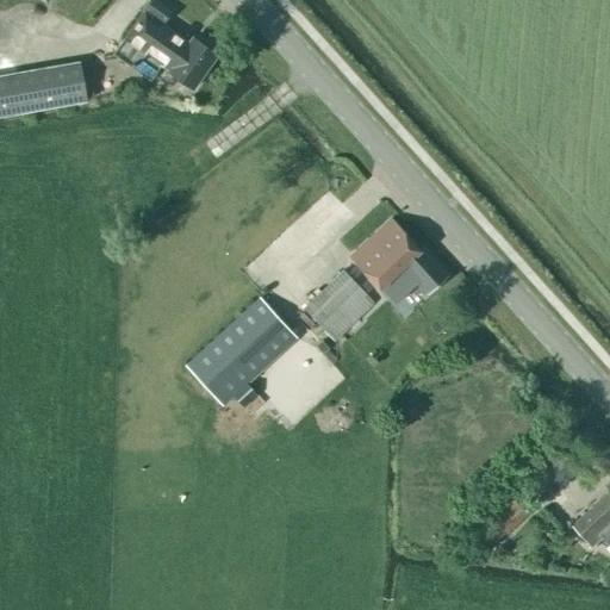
[(192,89),(217,55),(193,38),(190,42),(162,24),(170,12),(154,0),(151,0),(113,55),(149,80),(153,75),(170,88),(176,79),(192,89)]
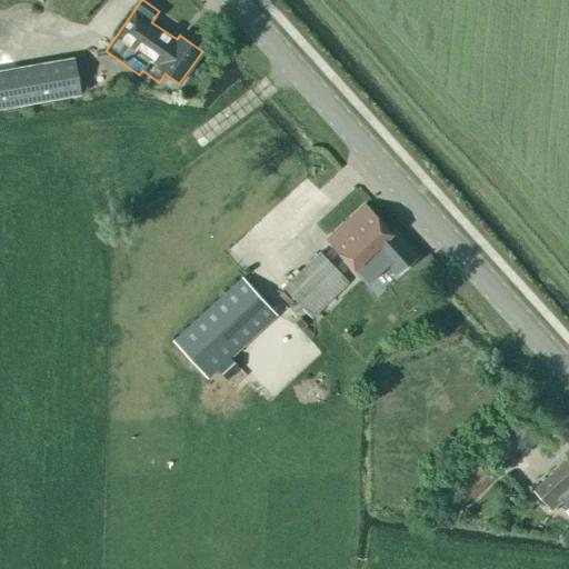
[(0,107),(80,93),(75,66),(73,59),(27,68),(27,71),(0,76),(0,107)]
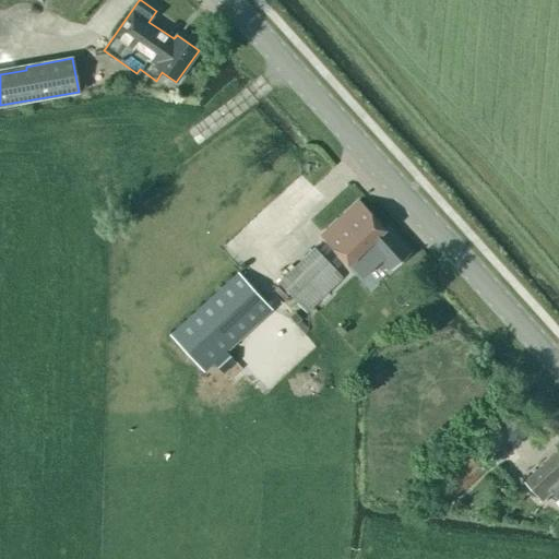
[(358,201),(320,235),(347,265),(359,254),(371,268),(381,259),(391,271),(411,253),(388,228),(385,230),(358,201)]
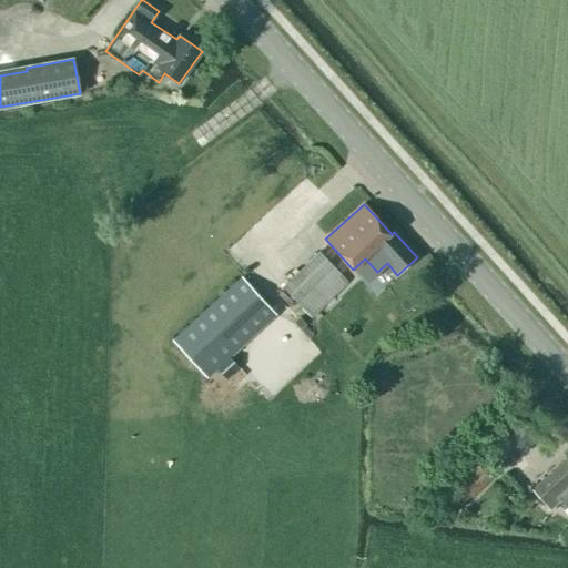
[(283,287),(311,316),(347,279),(318,251),(283,287)]
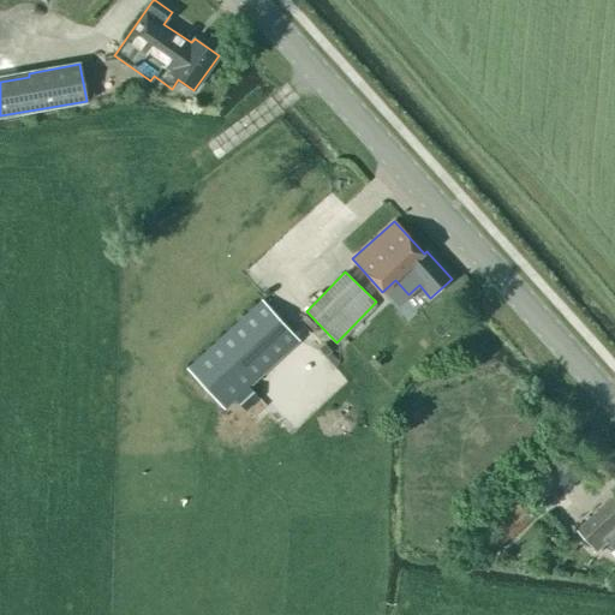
[(297,339),(263,302),(189,370),(222,407),(297,339)]
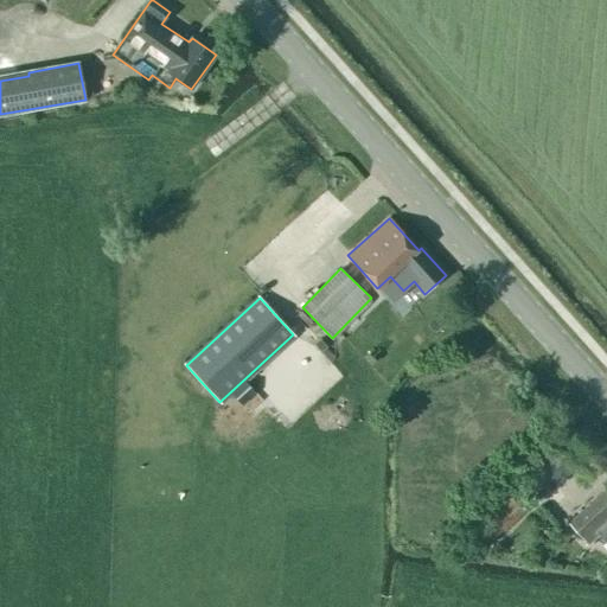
[(304,347),(295,355),(301,360),(310,353),(304,347)]
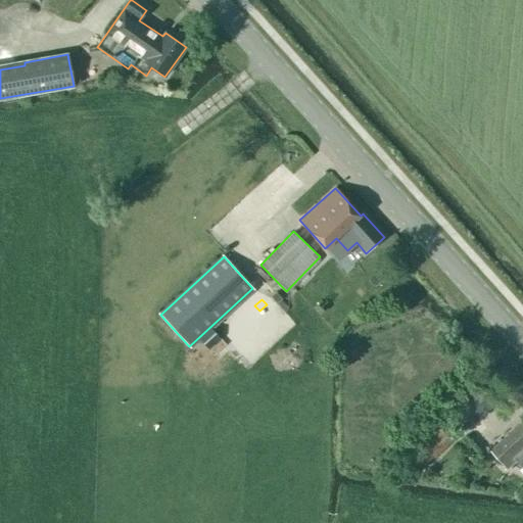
[(522,425),(493,453),(508,469),(515,462),(522,469),(522,425)]
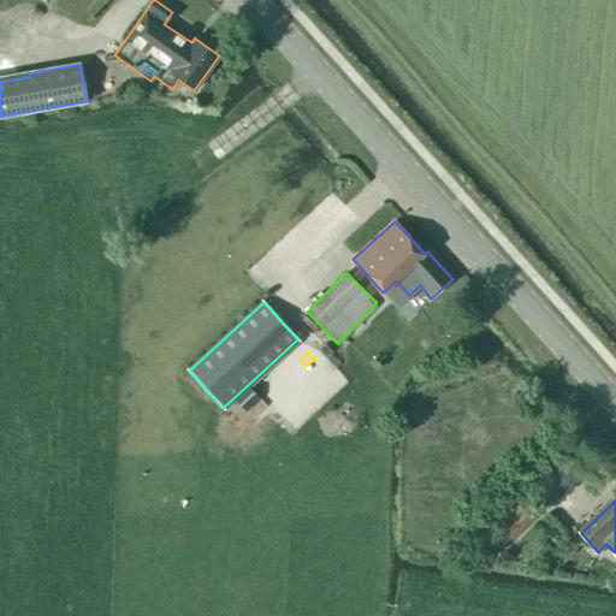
[(519,505),(497,526),(507,535),(498,543),(503,548),(511,540),(532,520),(519,505)]
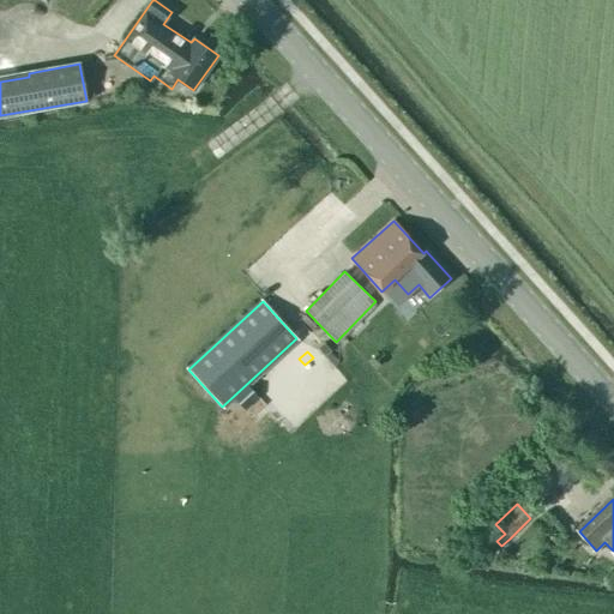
All buildings are outlined.
